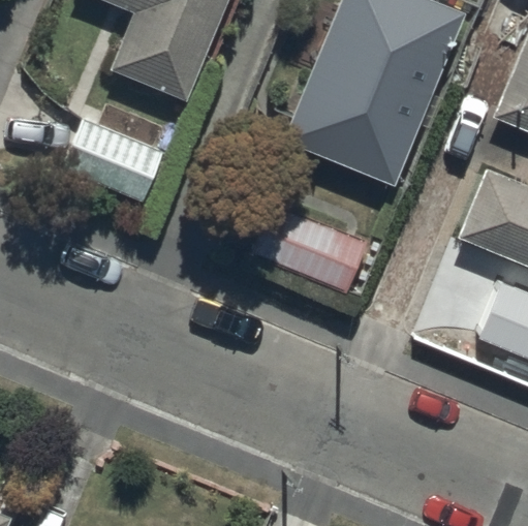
[(103,0),(133,12),(111,70),(188,102),(229,0),(103,0)]
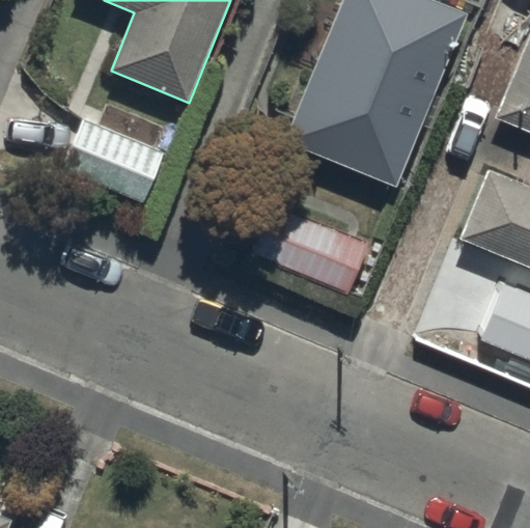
[(468,14),(435,0),(340,0),(283,142),(396,188),(468,14)]
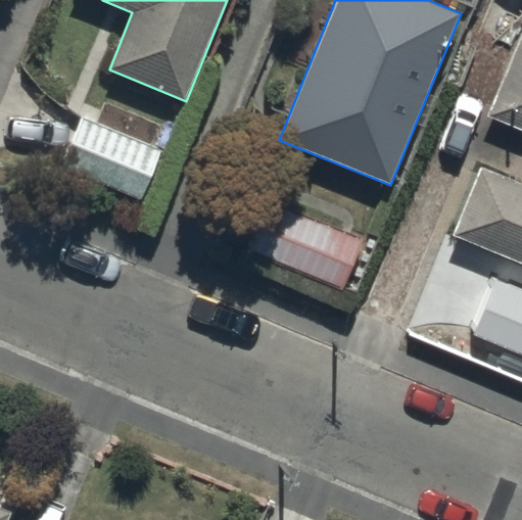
[(521,31),(486,116),(521,131),(521,185),(480,168),(452,236),(521,265),(521,31)]
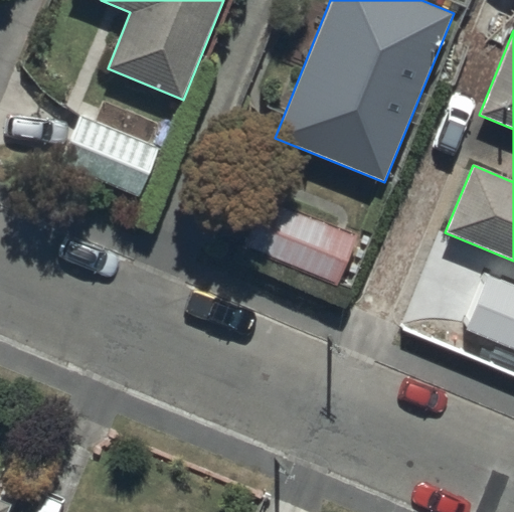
[(81,115),(61,164),(139,196),(160,147),(81,115)]
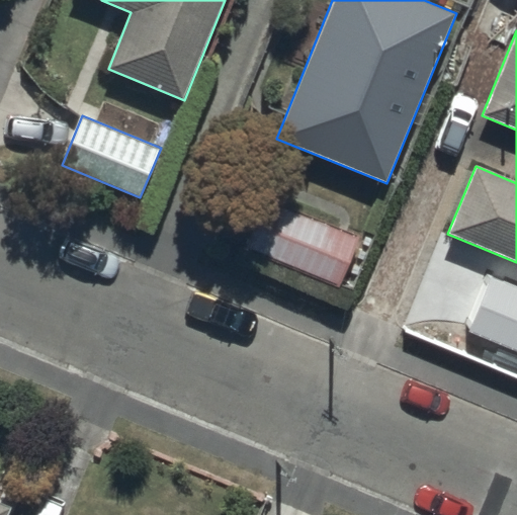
[(360,237),(270,201),(250,251),(340,287),(360,237)]
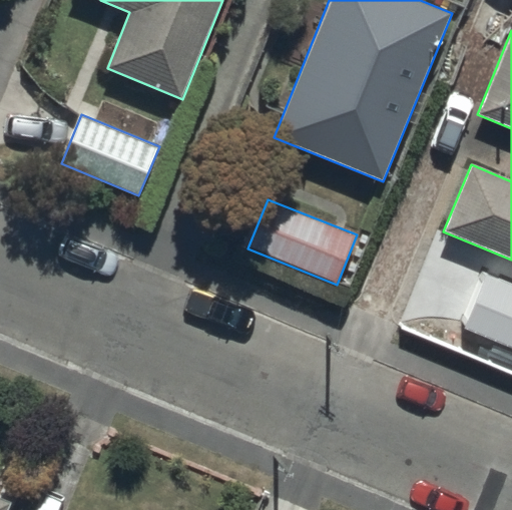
[(0,509),(8,509),(12,503),(0,497),(0,509)]
